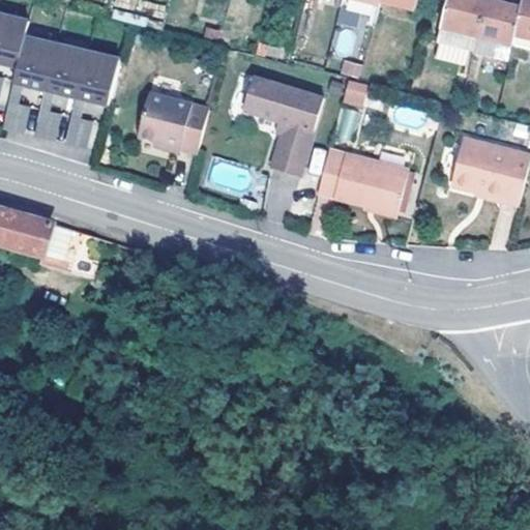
[(337,0),(336,11),(360,16),(371,19),(376,1),(376,0),(337,0)]
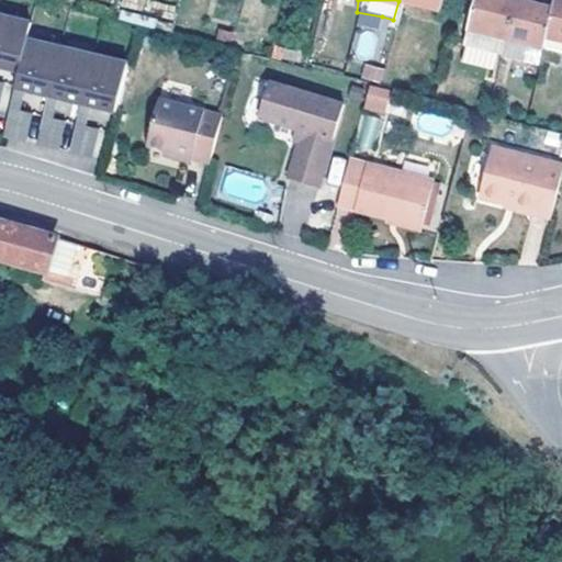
[(439,0),(398,0),(398,1),(437,10),(439,0)]
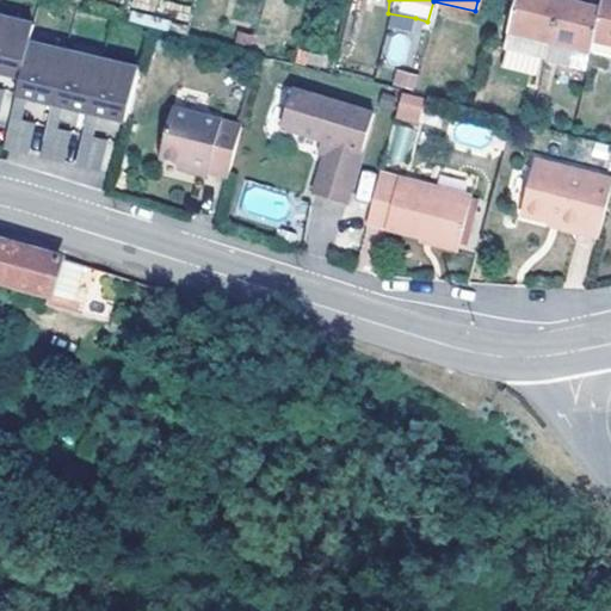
[(516,0),(504,45),(543,56),(557,0),(516,0)]
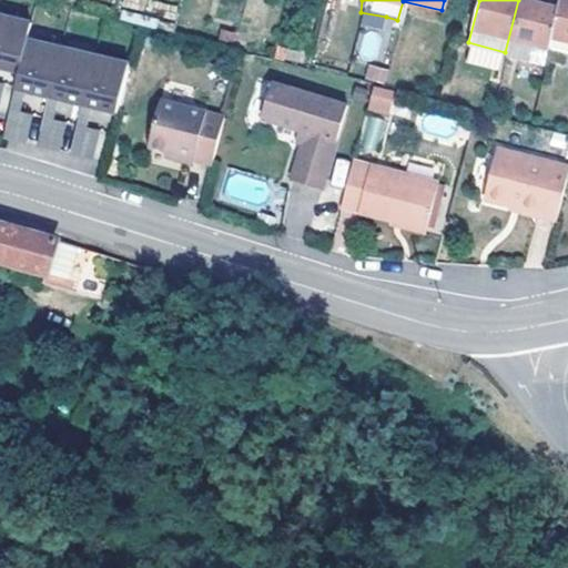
[(518,0),(505,52),(505,57),(541,67),(556,8),(521,0),(518,0)]
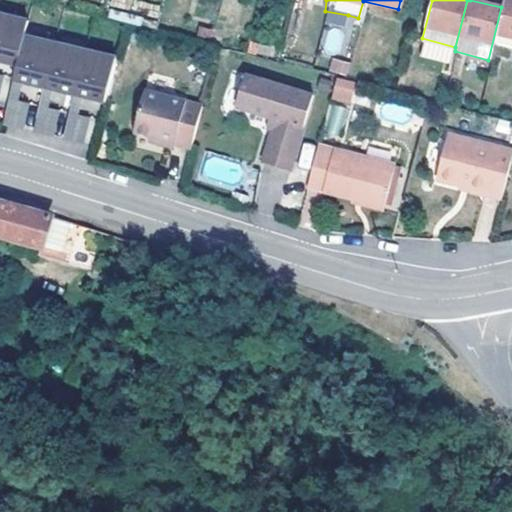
[(511,0),(503,0),(501,7),(488,60),(511,64),(511,0)]
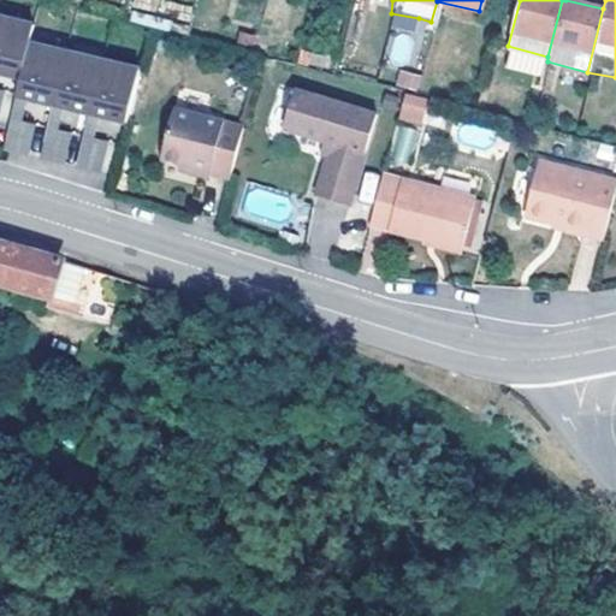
[(0,66),(17,71),(24,41),(29,23),(0,16),(0,66)]
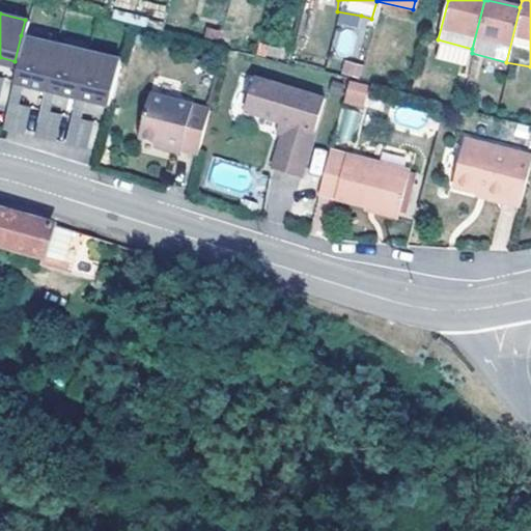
[(117,55),(21,35),(15,61),(14,65),(9,81),(18,82),(19,78),(43,83),(42,87),(50,89),(50,84),(74,89),(74,93),(81,95),(82,90),(106,95),(117,55)]
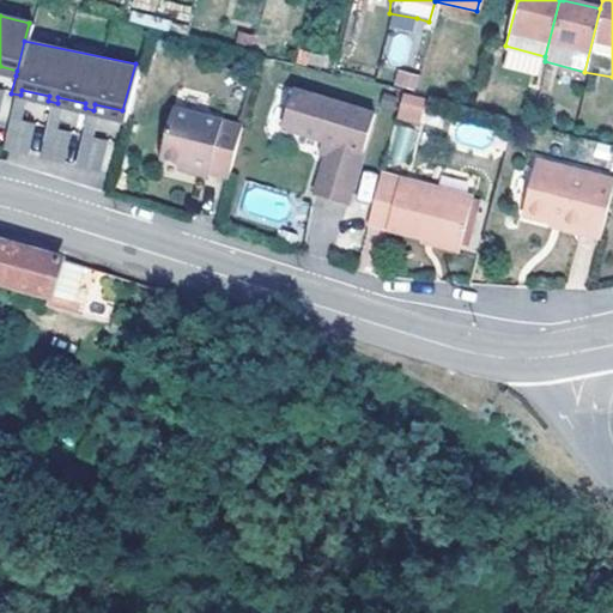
[(17,71),(0,66),(0,71),(16,76),(17,71)]
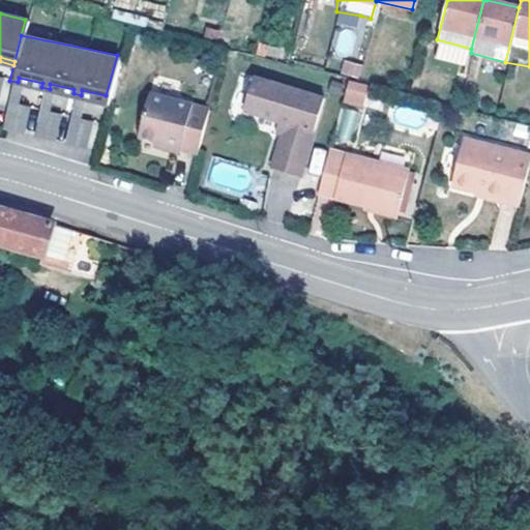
[(241,105),(249,108),(274,118),(284,121),(280,130),(276,129),(265,164),(293,173),(321,95),(259,71),(254,69),(241,105)]
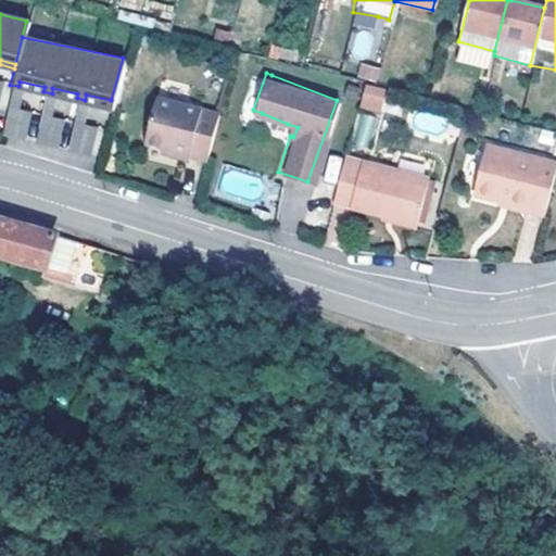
[(45,87),(20,81),(19,86),(43,91),(45,87)]
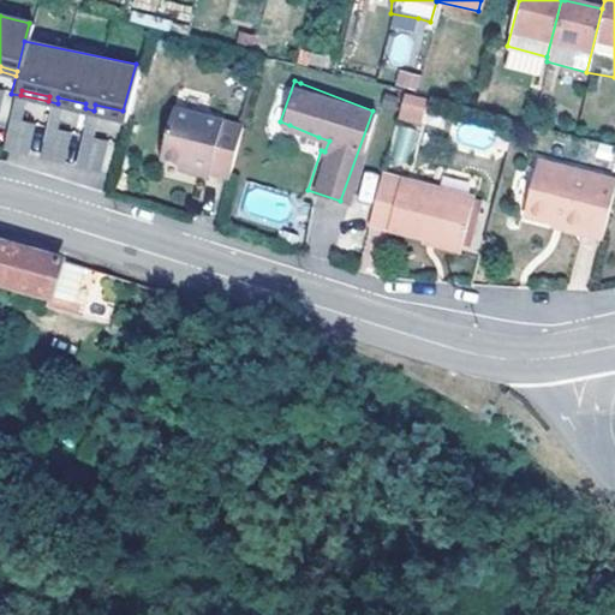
[(405,91),(396,117),(419,125),(428,100),(405,91)]
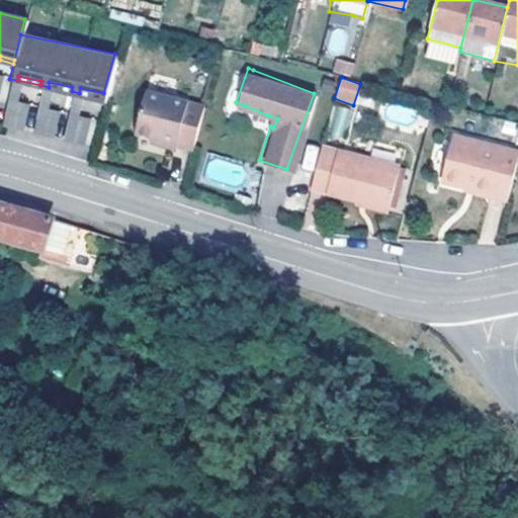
[(17,80),(9,79),(0,112),(0,122),(13,125),(19,101),(12,99),(17,80)]
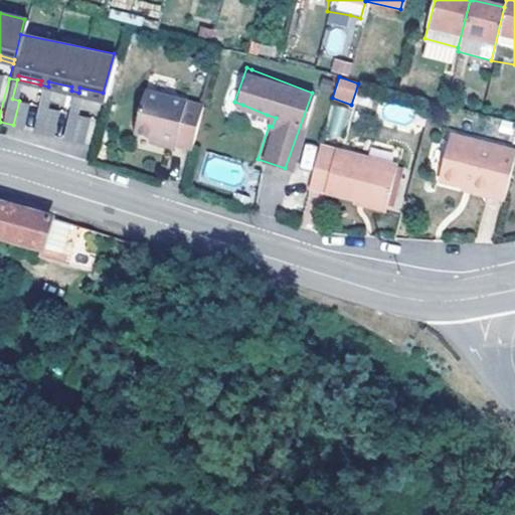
[(71,87),(48,81),(48,87),(71,91),(71,87)]
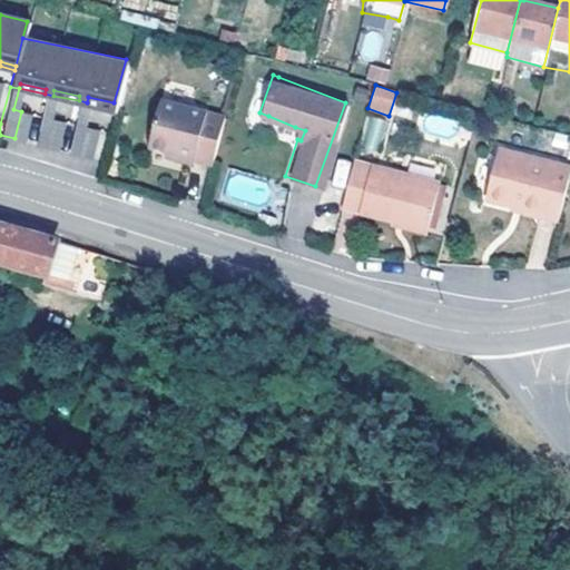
[(53,96),(45,94),(31,143),(48,145),(56,118),(47,116),(53,96)]
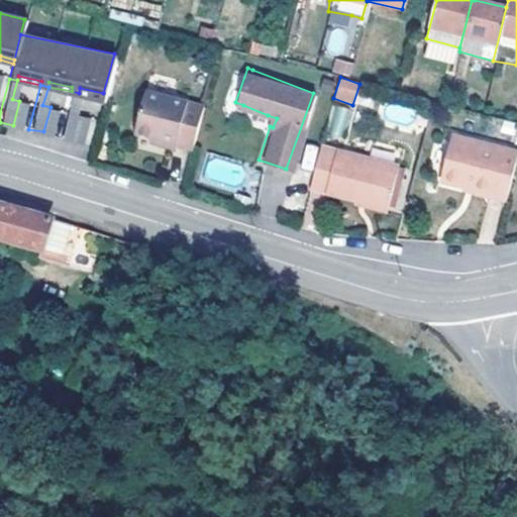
[(103,93),(80,88),(79,93),(102,97),(103,93)]
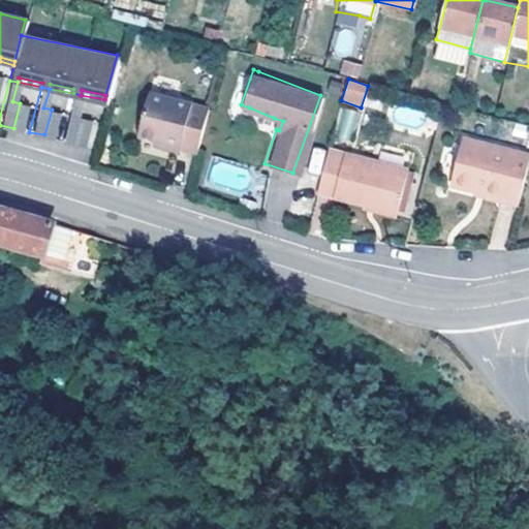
[(142,112),(184,123),(190,103),(190,101),(149,90),(142,112)]
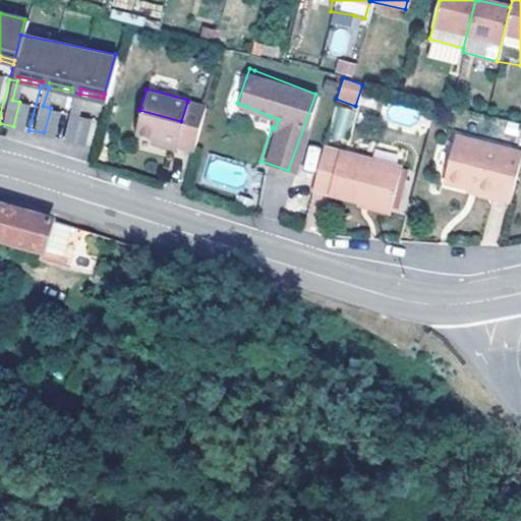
[(79,94),(72,92),(60,136),(75,138),(81,115),(74,112),(79,94)]
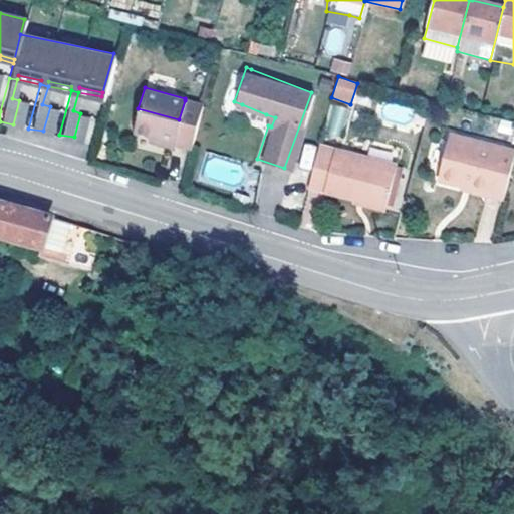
[(179,119),(194,123),(199,104),(185,100),(179,119)]
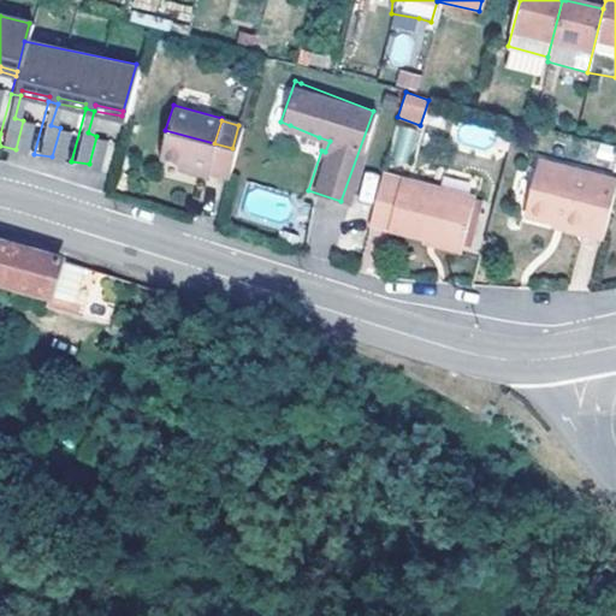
[(462,123),(458,142),(490,149),(495,130),(462,123)]
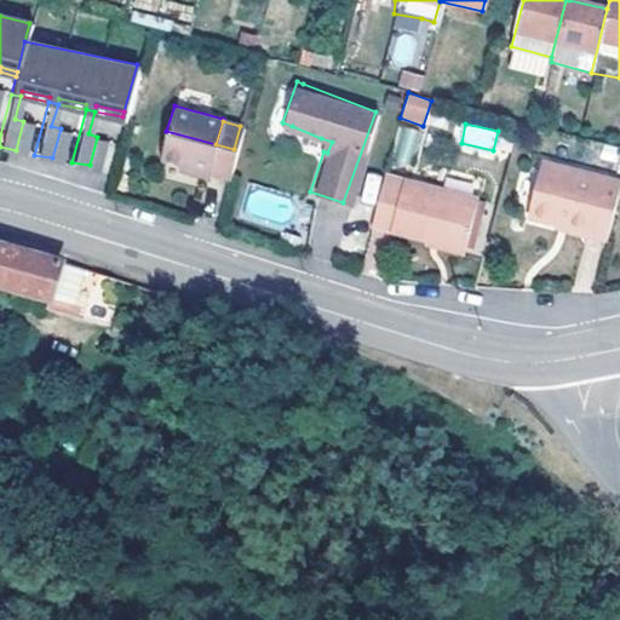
[(210,171),(216,144),(166,131),(161,153),(187,161),(185,167),(208,174),(210,171)]
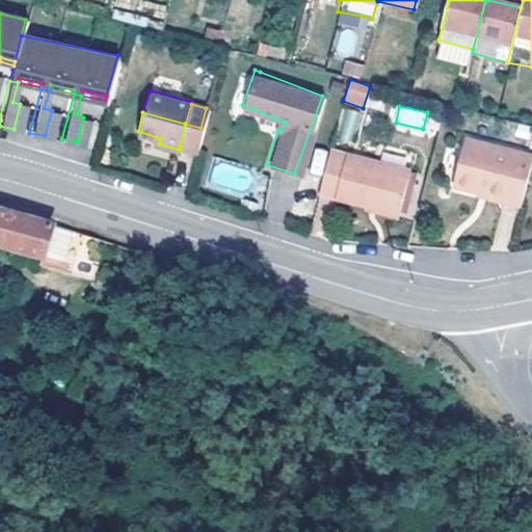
[(285,122),(275,118),(272,128),(277,130),(281,131),(285,122)]
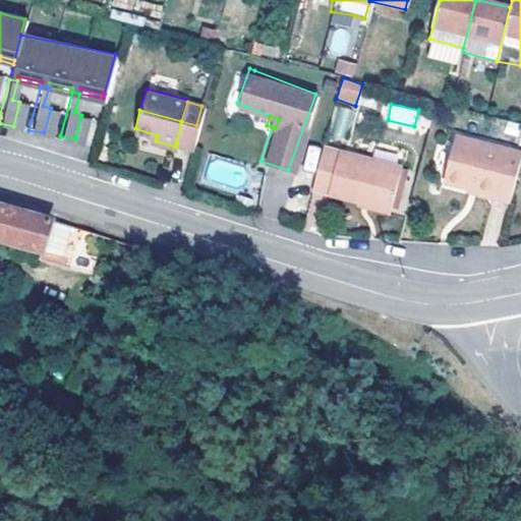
[(189,147),(196,125),(181,121),(176,143),(189,147)]
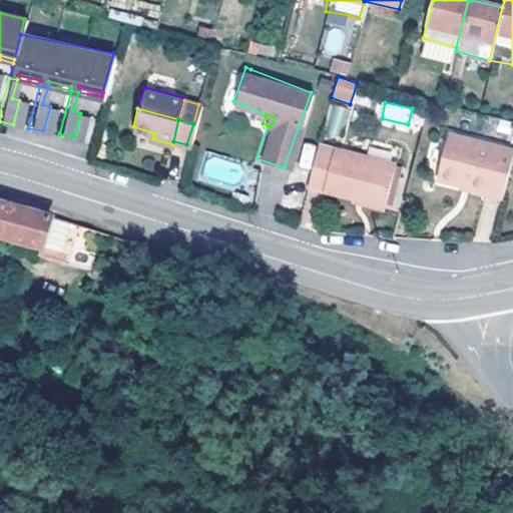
[(500,197),(512,147),(448,133),(438,177),(460,182),(486,188),(484,194),(500,197)]
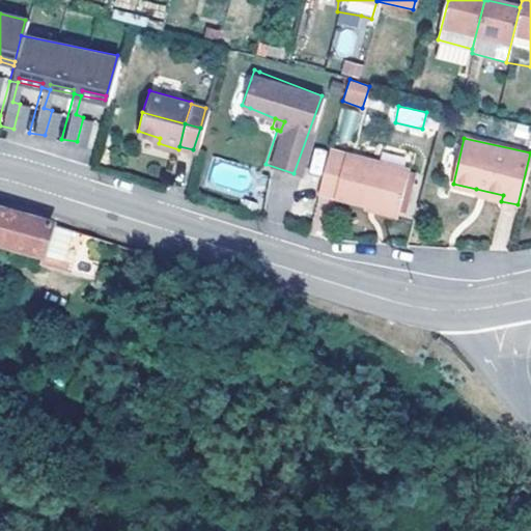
[(327,144),(313,189),(362,200),(363,197),(394,206),(406,165),(327,144)]
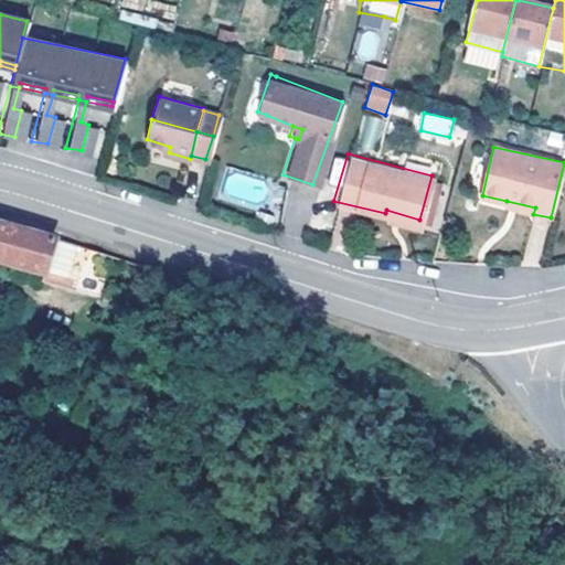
[(535,208),(507,201),(507,208),(533,214),(535,208)]
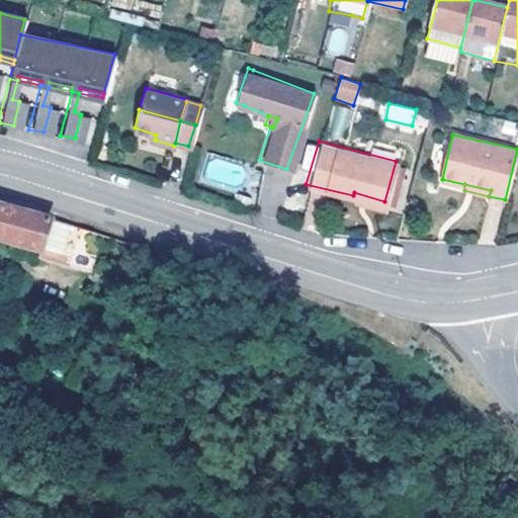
[(384,201),(354,192),(353,195),(352,199),(383,207),(384,201)]
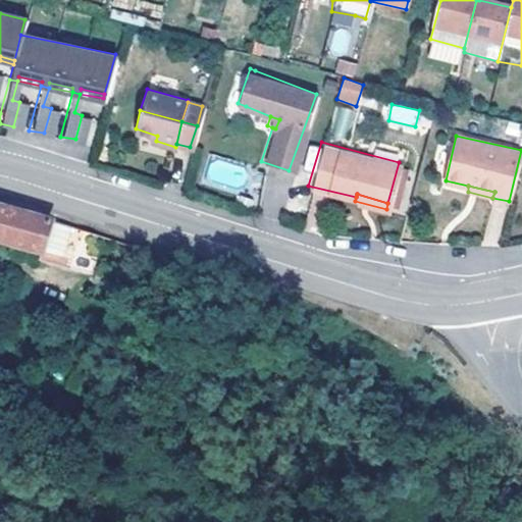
[(0,202),(0,239),(10,205),(0,202)]
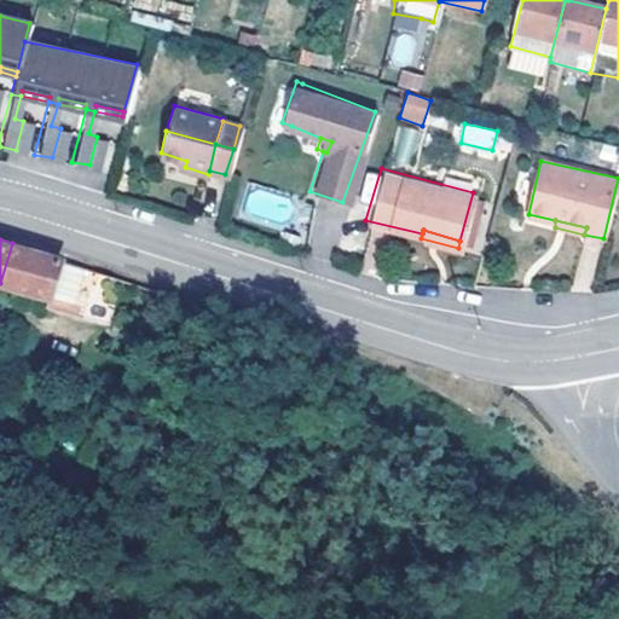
[(42,306),(69,312),(79,278),(53,271),(57,254),(29,248),(12,243),(0,283),(0,284),(45,299),(42,306)]
